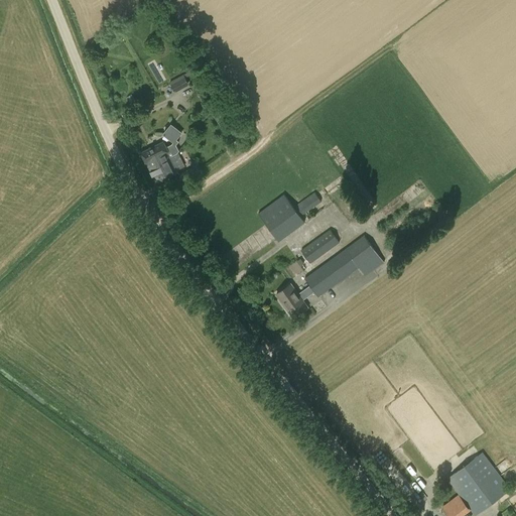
[(175,93),(189,85),(183,75),(169,83),(175,93)]
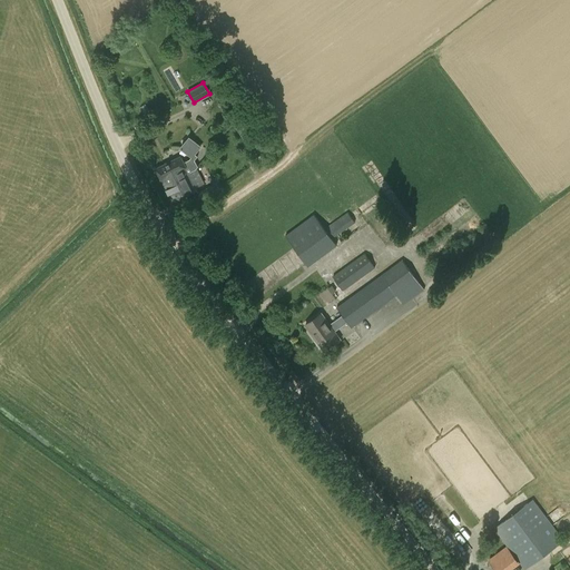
[(180,148),(192,157),(203,145),(192,136),(180,148)]
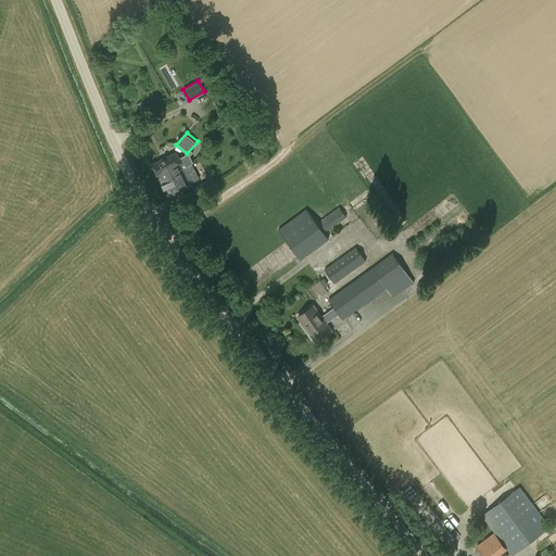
[(191,186),(185,171),(181,164),(176,154),(152,165),(158,176),(159,175),(168,197),(191,186)]
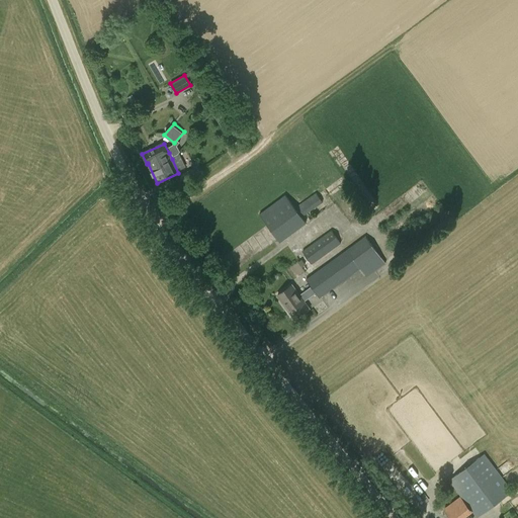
[(195,175),(192,169),(180,175),(183,181),(195,175)]
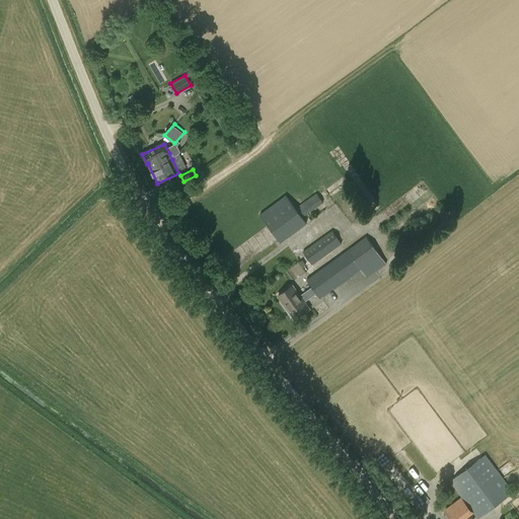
[(317,194),(296,208),(286,195),(260,215),(281,243),(307,223),(302,217),(323,203),(317,194)]
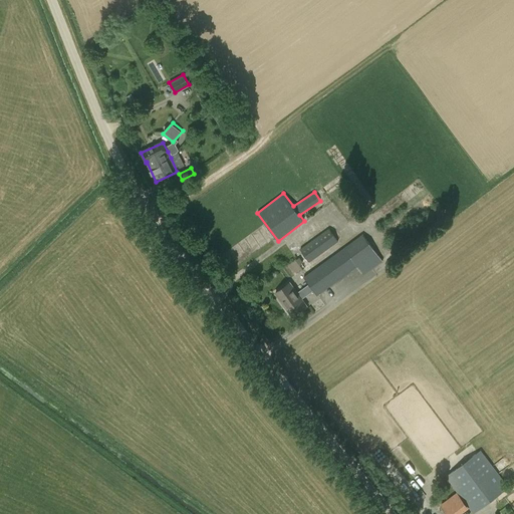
[(313,217),(307,223),(311,227),(317,220),(313,217)]
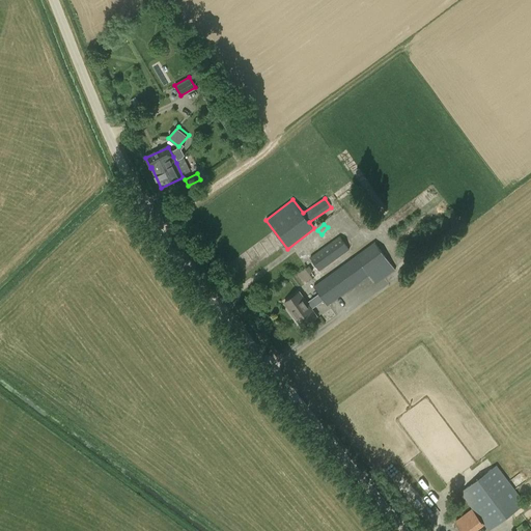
[(319,271),(350,249),(339,235),(310,257),(319,271)]
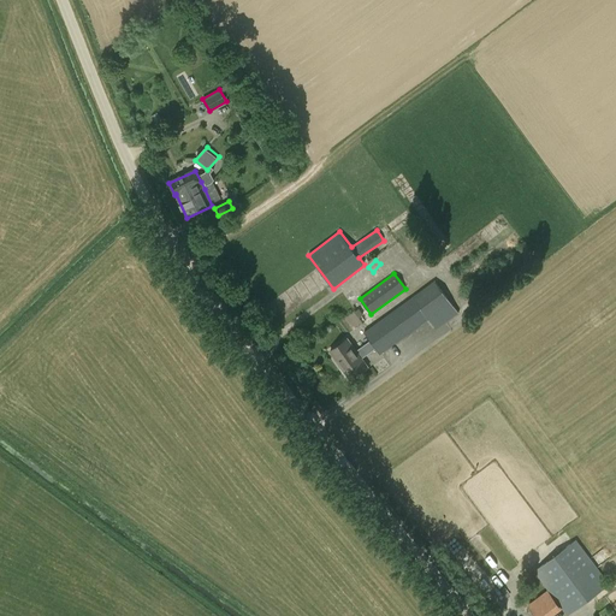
[(371,341),(356,351),(347,338),(330,351),(350,380),(368,367),(361,359),(375,348),(380,355),(428,319),(436,330),(458,313),(434,280),(363,332),(371,341)]
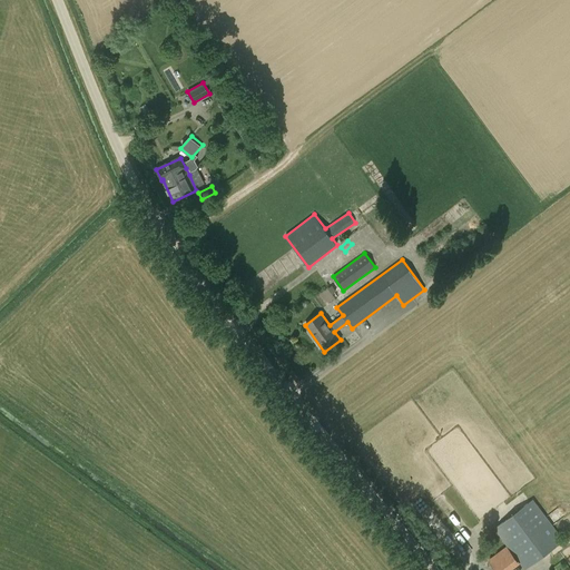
[(494,528),(526,569),(562,541),(532,500),(494,528)]
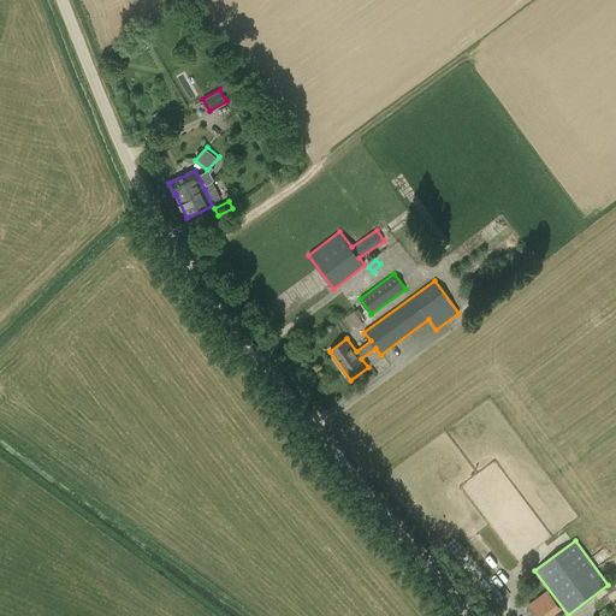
[(534,615),(551,615),(562,609),(548,590),(527,605),(534,615)]
